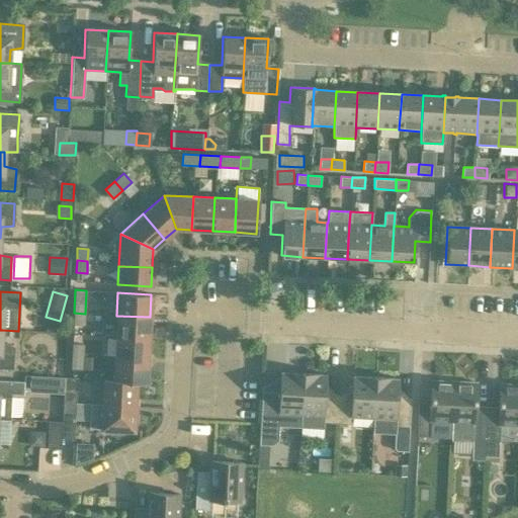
[(85,314),(74,313),(74,324),(84,325),(85,314)]
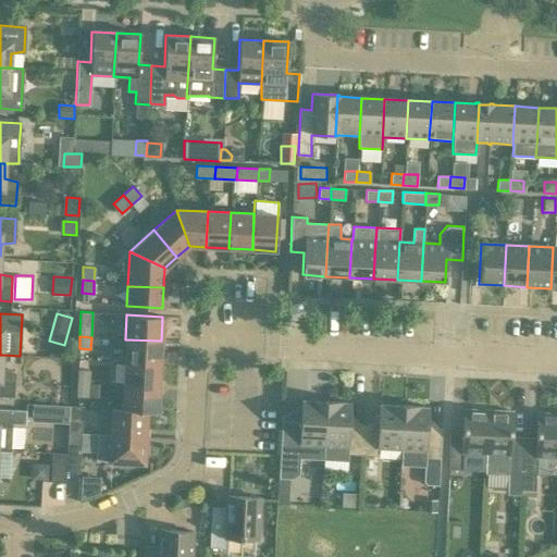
[(124,362),(160,364),(161,341),(125,339),(124,362)]
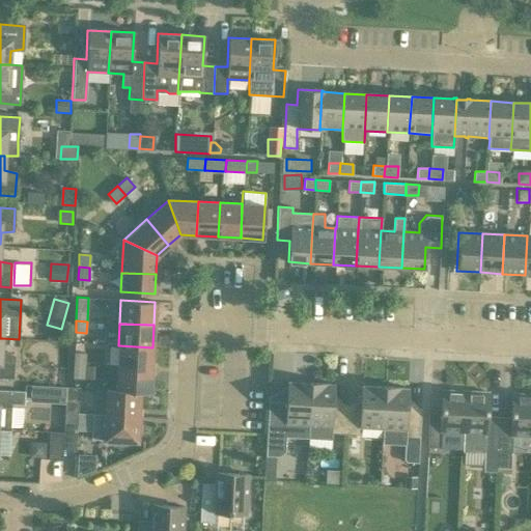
[(2,338),(0,338),(0,378),(12,379),(14,356),(1,353),(2,338)]
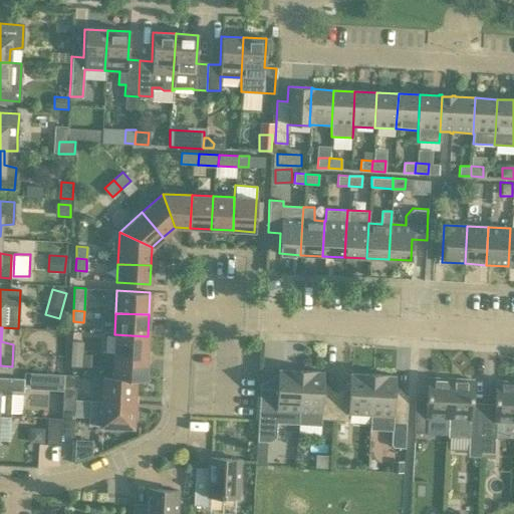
[(113,355),(147,357),(148,336),(114,334),(113,355)]
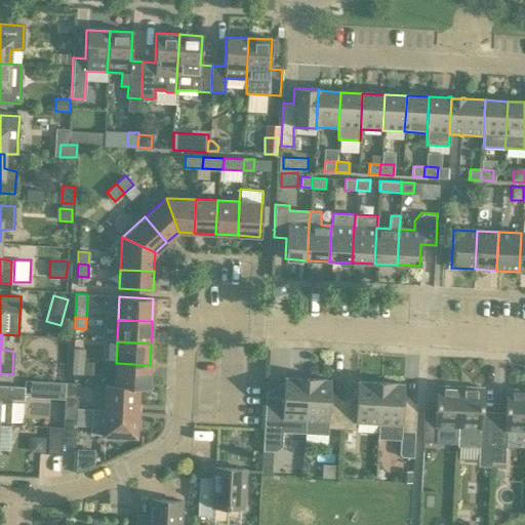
[(73,361),(84,361),(84,349),(73,348),(73,361)]
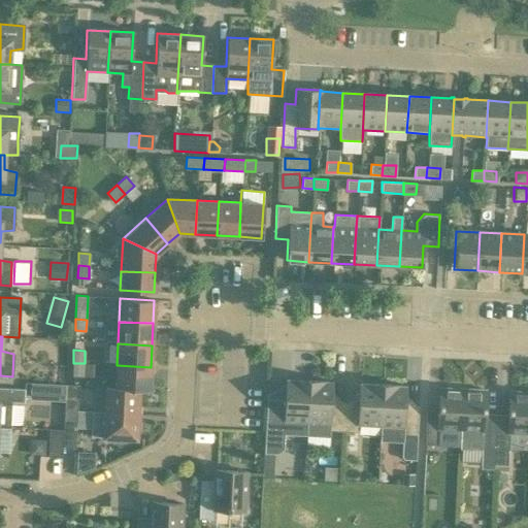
[(85,363),(73,363),(72,375),(84,375),(85,363)]
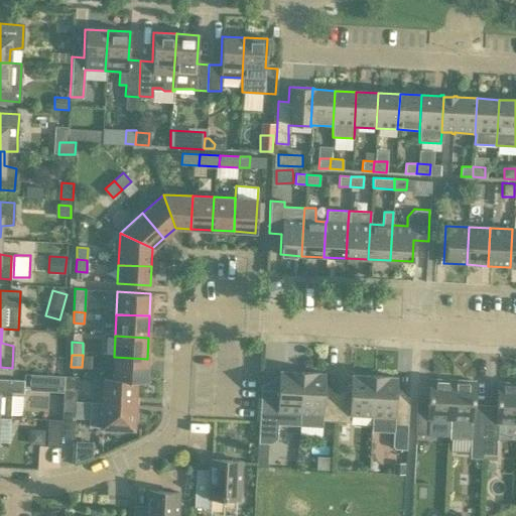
[(114,358),(104,357),(103,379),(136,381),(146,382),(147,359),(114,357),(114,358)]
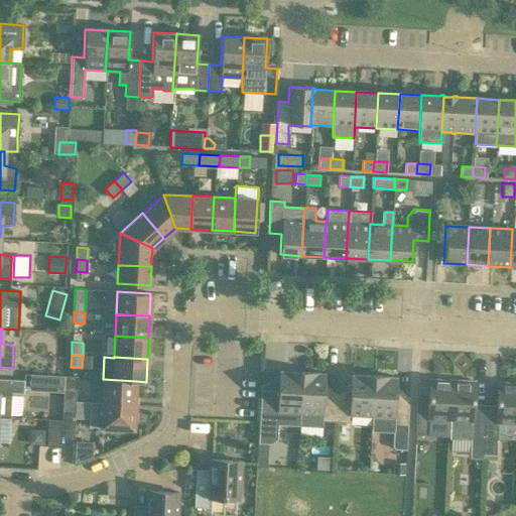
[(300,373),(278,371),(277,391),(260,390),(258,417),(259,417),(258,442),(270,443),(276,439),(277,424),(299,426),(300,413),(298,413),(300,373)]
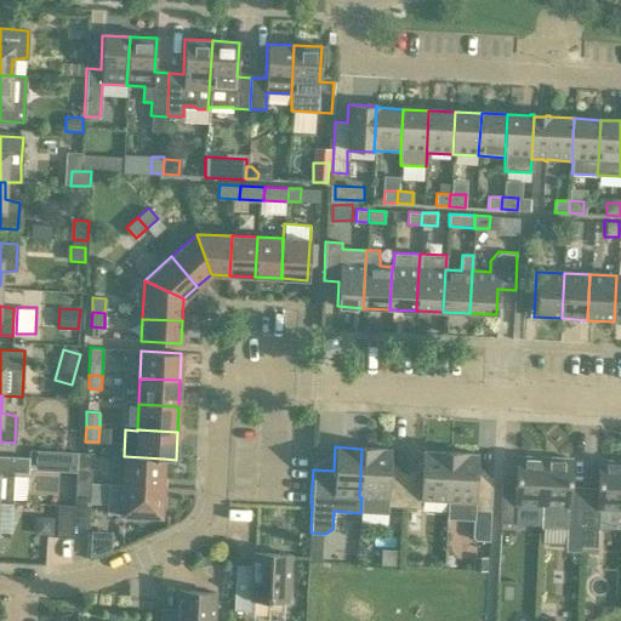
[(388,505),(403,506),(405,474),(388,473),(389,450),(362,449),(359,497),(362,497),(388,499),(388,505)]
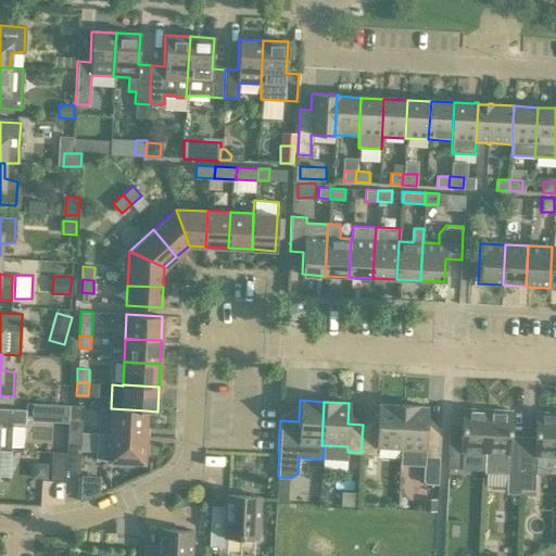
[(51,420),(52,405),(39,404),(38,419),(51,420)]
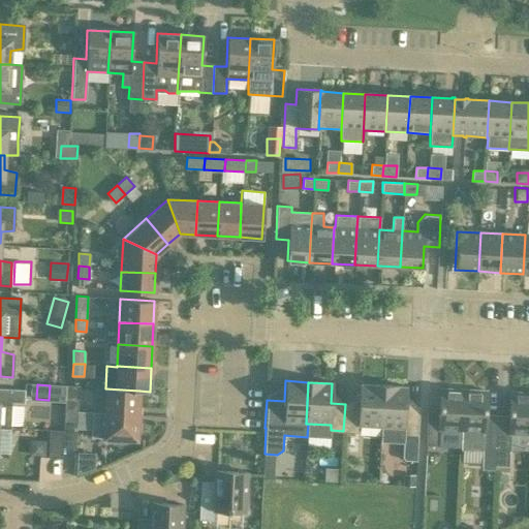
[(358,405),(345,404),(343,431),(348,432),(347,440),(358,440),(359,426),(380,428),(382,386),(359,384),(358,405)]
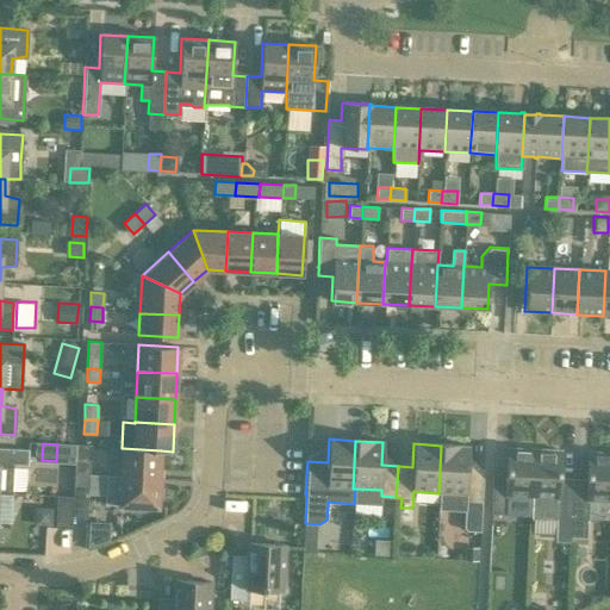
[(88,446),(75,444),(74,473),(74,474),(73,486),(87,487),(88,474),(89,475),(91,460),(87,460),(88,446)]
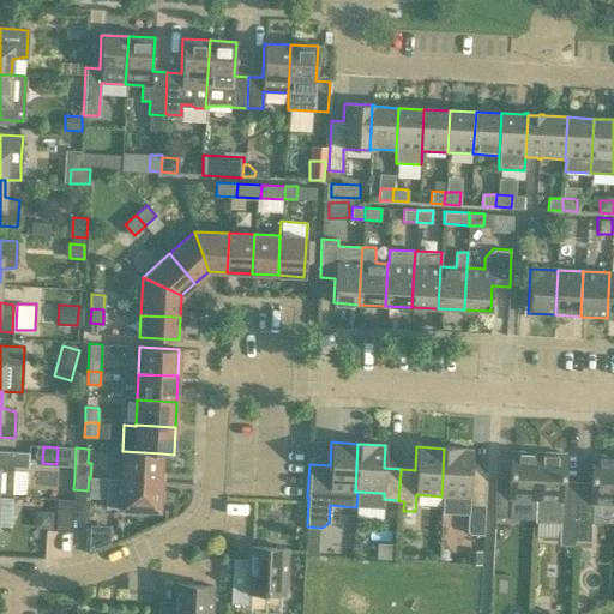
[(471,450),(444,449),(441,497),(443,497),(441,512),(468,513),(467,533),(470,535),(483,536),(486,474),(470,473),(471,450)]
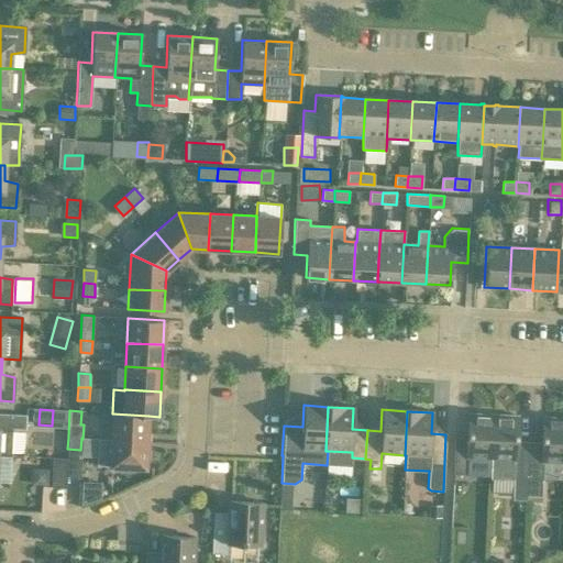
[(0,455),(10,456),(11,429),(25,429),(26,416),(0,414),(0,455)]
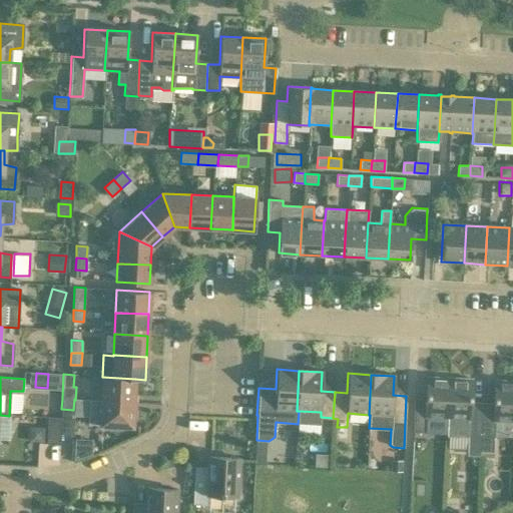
[(135,379),(102,377),(100,401),(133,403),(135,379)]
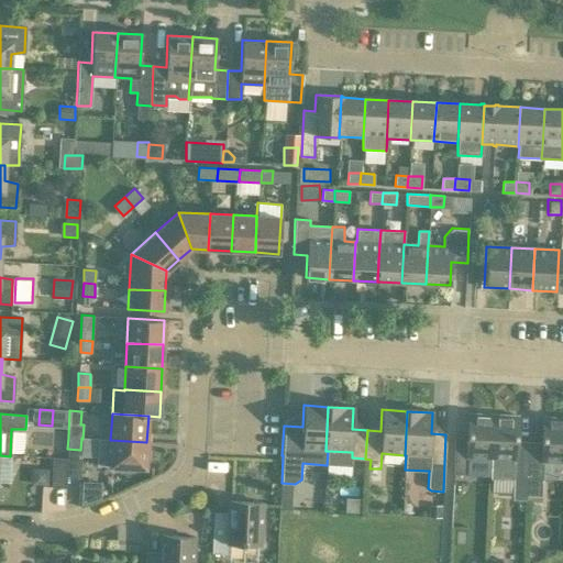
[(466,459),(489,460),(493,416),(467,415),(466,445),(453,445),(452,475),(466,475),(466,459)]
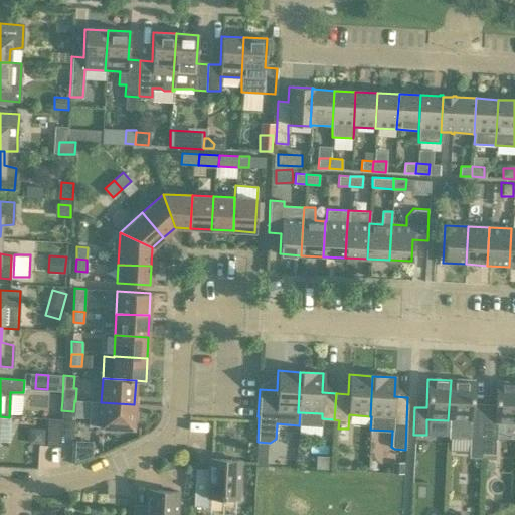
[(451,380),(448,420),(447,437),(469,438),(468,454),(482,454),(483,410),(471,410),(473,381),(451,380)]
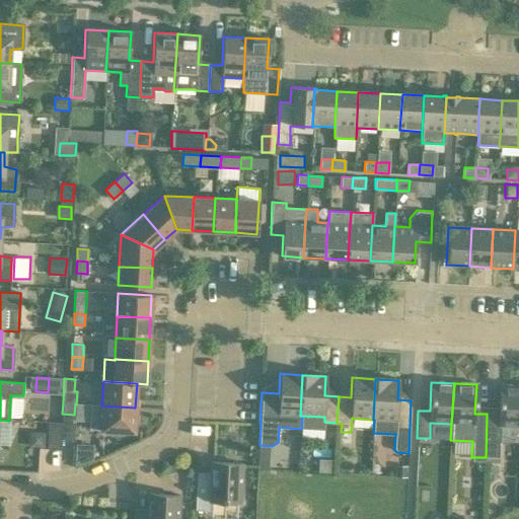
[(518,386),(499,386),(499,415),(487,414),(486,457),(497,458),(499,427),(518,427),(518,386)]
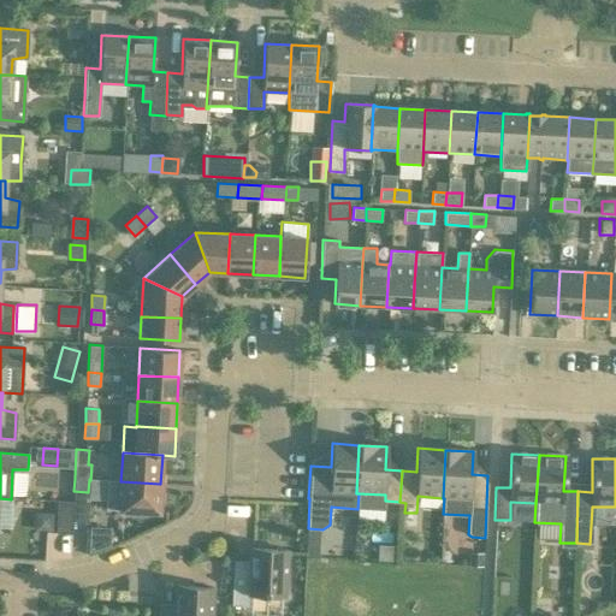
[(90,480),(89,479),(88,492),(73,491),(73,502),(72,521),(87,522),(88,498),(106,499),(106,508),(119,509),(119,510),(126,511),(128,515),(136,516),(138,511),(159,513),(160,484),(120,481),(90,480)]
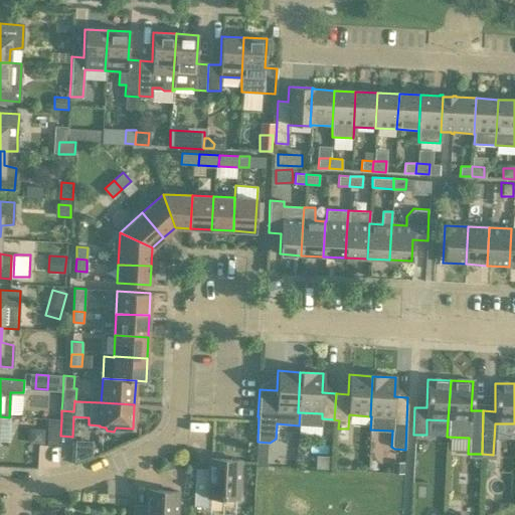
[(59,447),(60,436),(61,419),(47,419),(46,446),(59,447)]
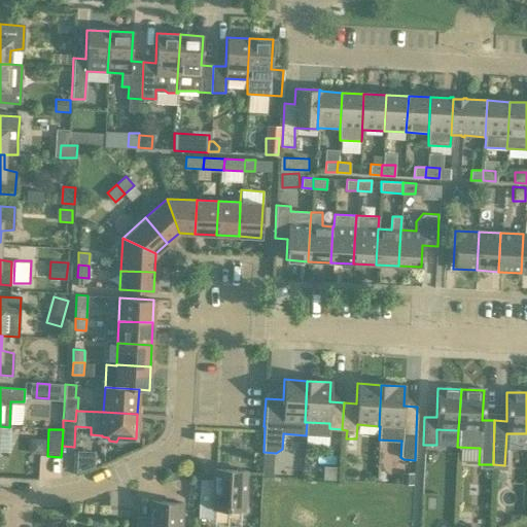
[(43,441),(35,440),(29,446),(29,454),(43,455),(43,441)]
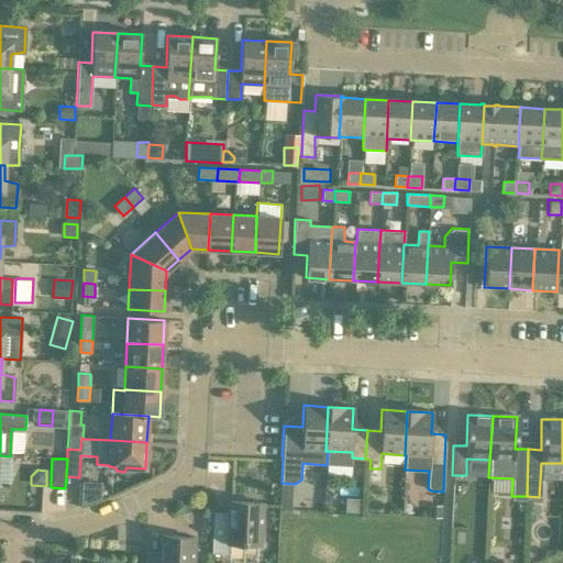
[(85,483),(84,498),(102,499),(103,483),(85,483)]
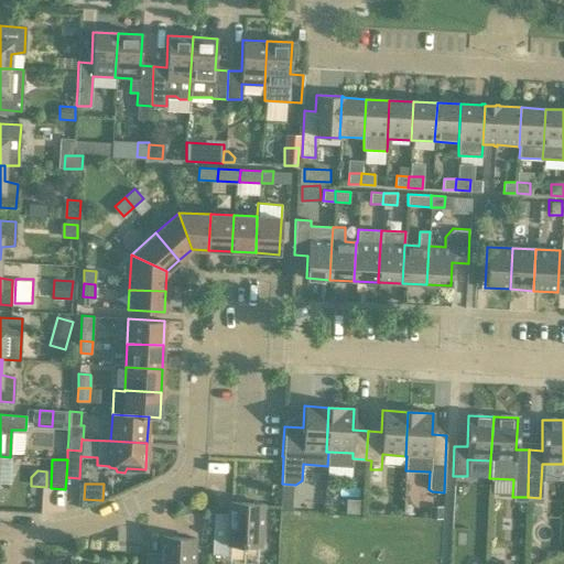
[(293,511),(293,499),(281,498),(280,510),(293,511)]
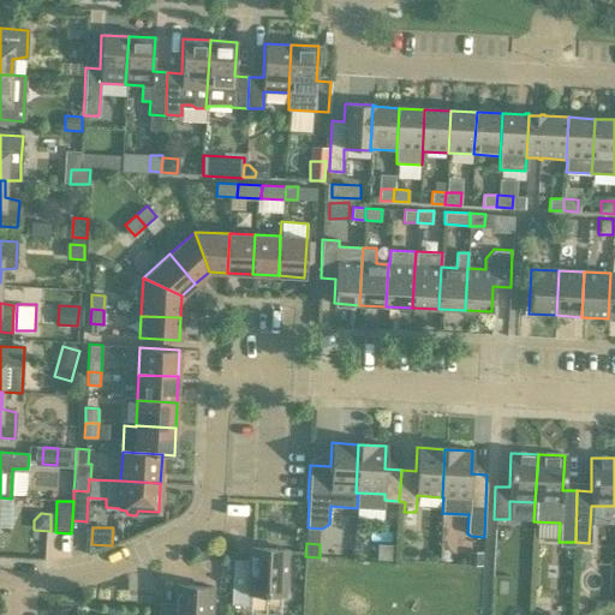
[(250,548),(249,573),(232,572),(231,605),(249,605),(249,593),(284,596),(286,550),(250,548)]
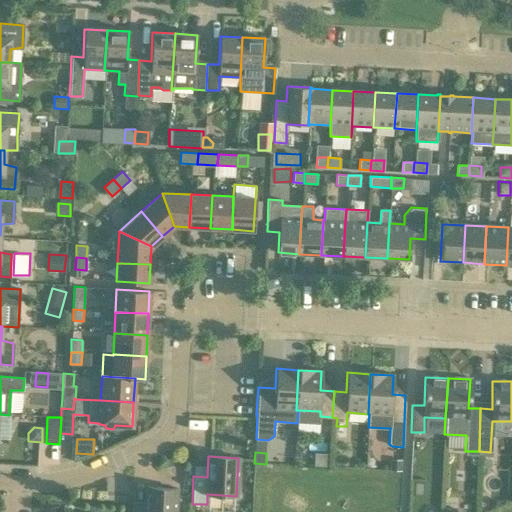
[(401,471),(401,460),(390,459),(389,471),(401,471)]
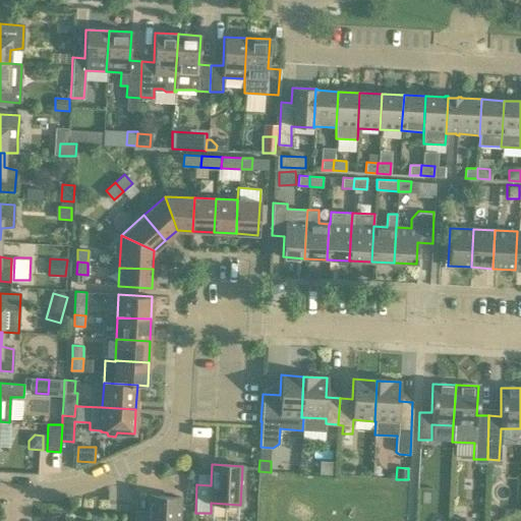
[(178,520),(180,498),(149,496),(148,517),(133,516),(133,520),(178,520)]
